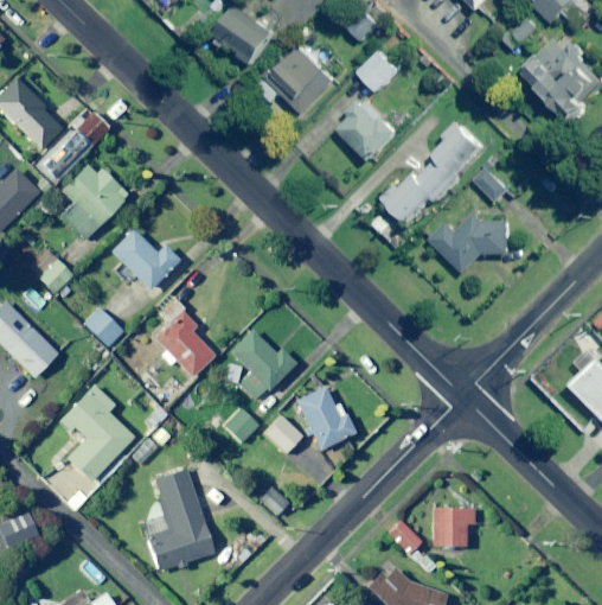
[(473,0),(482,10),(492,0),(473,0)]
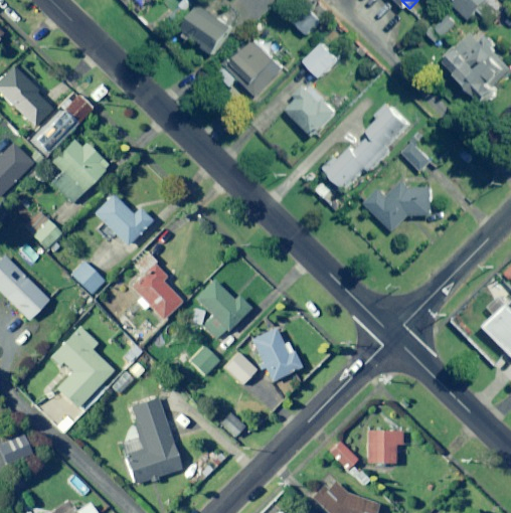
[(455,0),(473,19),(483,10),(495,22),(510,7),(510,5),(505,0),(455,0)]
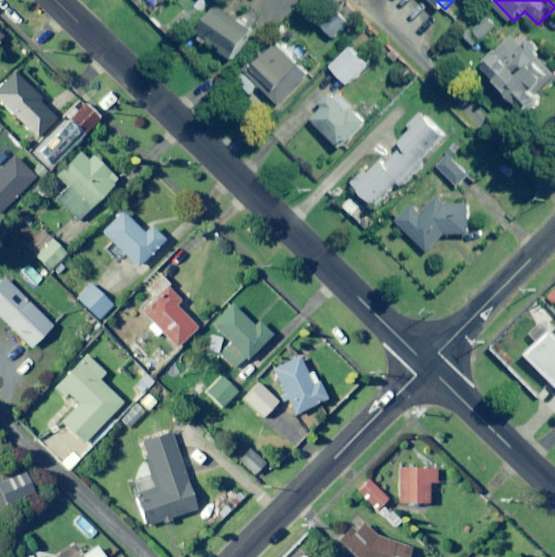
[(362,13),(352,2),(341,13),(338,10),(325,23),(338,37),(362,13)]
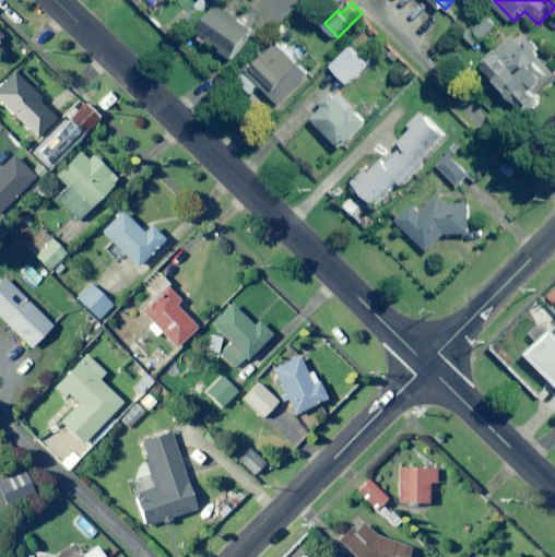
[(256,28),(222,3),(201,32),(235,57),(256,28)]
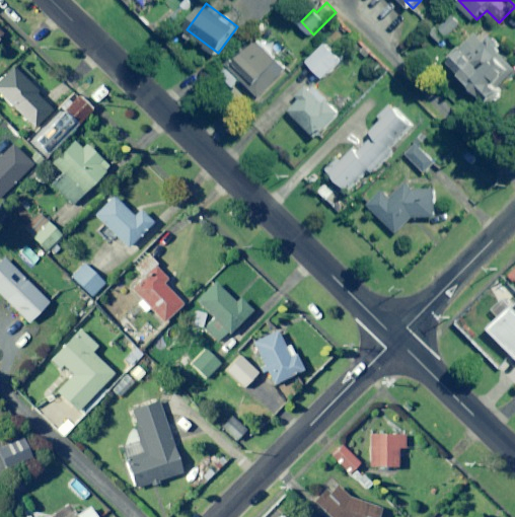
[(463,24),(455,14),(435,31),(443,42),(463,24)]
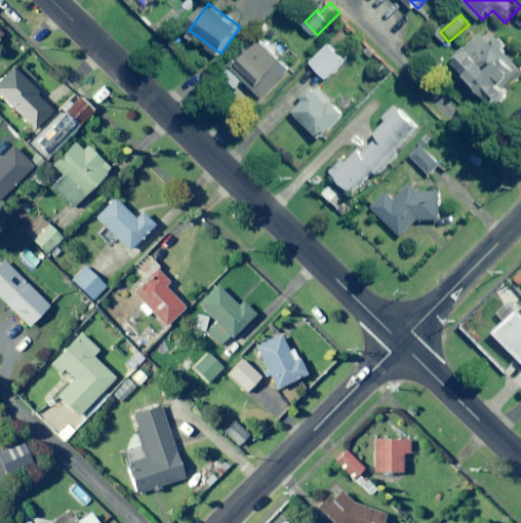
[(495,43),(485,32),(456,59),(497,103),(520,79),(520,63),(498,40),(495,43)]
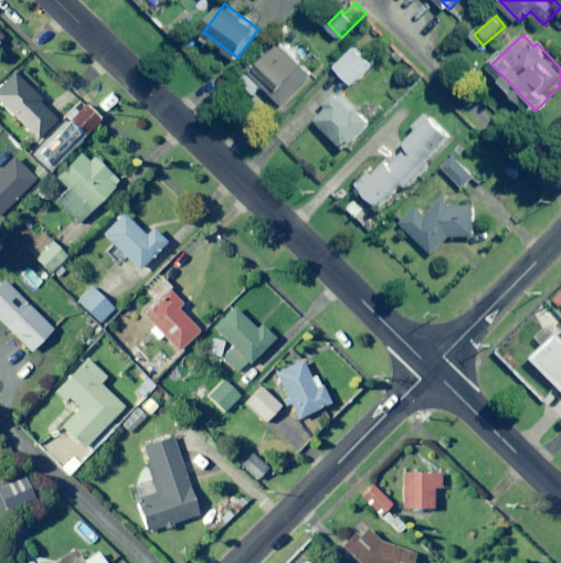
[(316,74),(284,41),(245,80),(260,94),(268,85),(286,104),(316,74)]
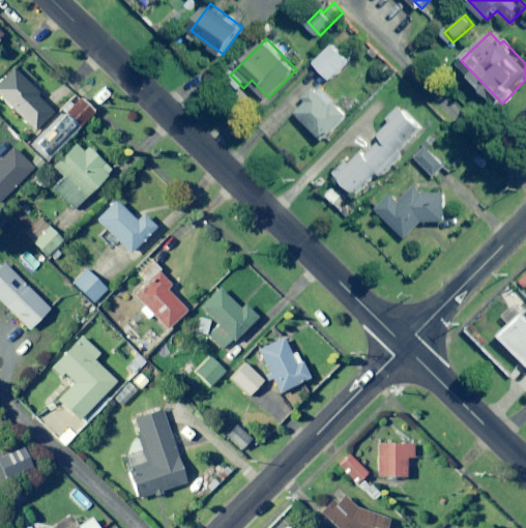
[(353,60),(337,44),(318,62),(334,79),(353,60)]
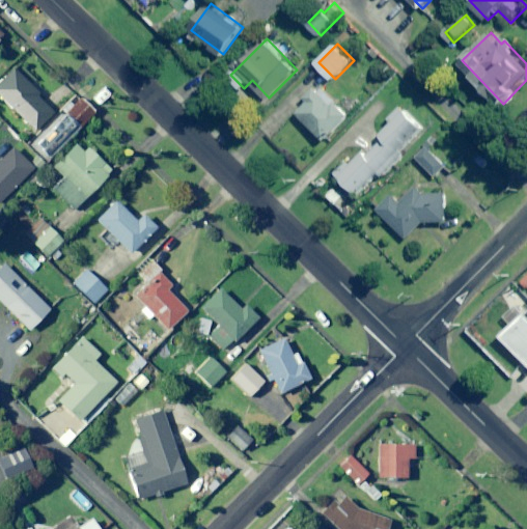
[(56,111),(16,67),(0,82),(0,92),(36,131),(56,111)]
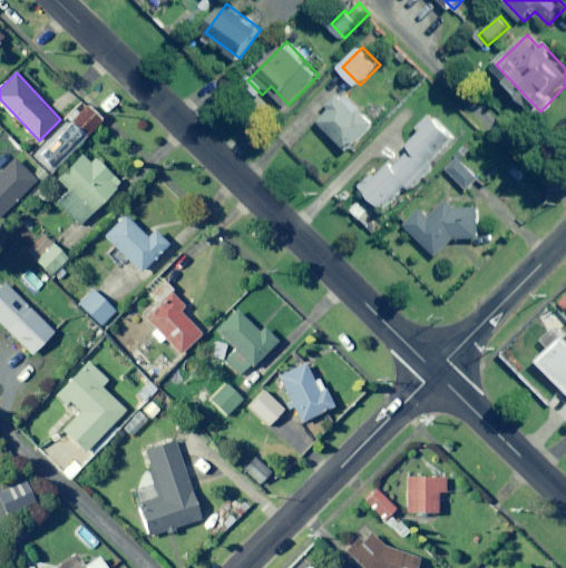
[(360,111),(343,95),(332,106),(335,108),(322,120),(352,149),(378,124),(363,109),(360,111)]
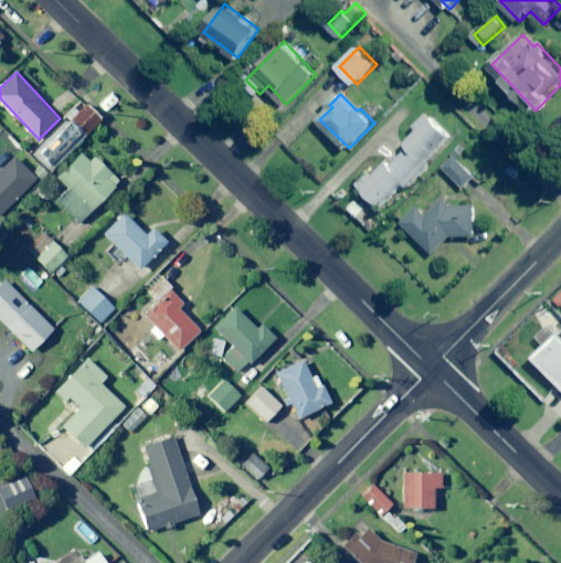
[(102,119),(86,104),(61,130),(76,146),(102,119)]
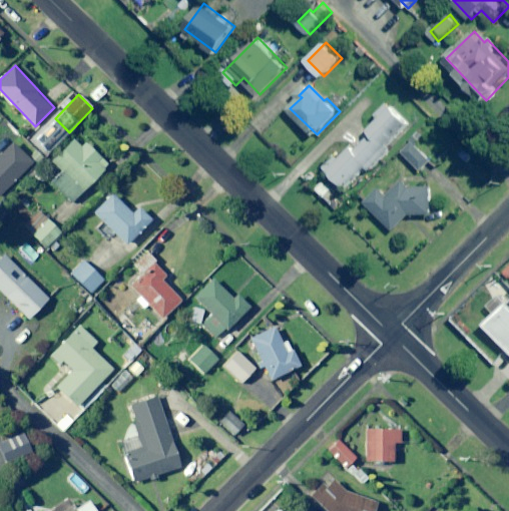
[(369,128),(374,133),(369,139),(366,137),(345,159),(340,154),(328,166),(348,187),(370,165),(373,168),(394,147),(390,144),(411,123),(391,102),(379,114),(382,116),(369,128)]
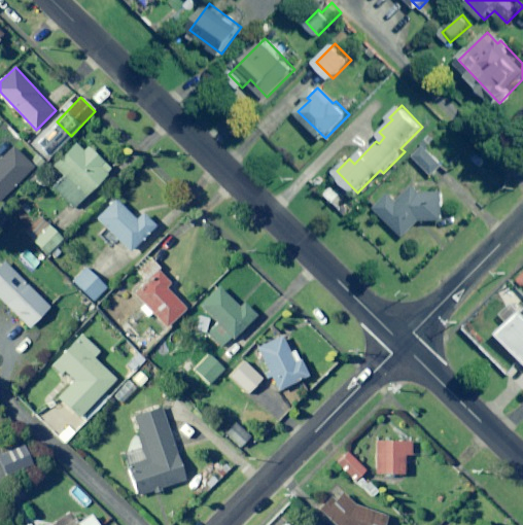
[(64,146),(54,135),(46,142),(57,153),(64,146)]
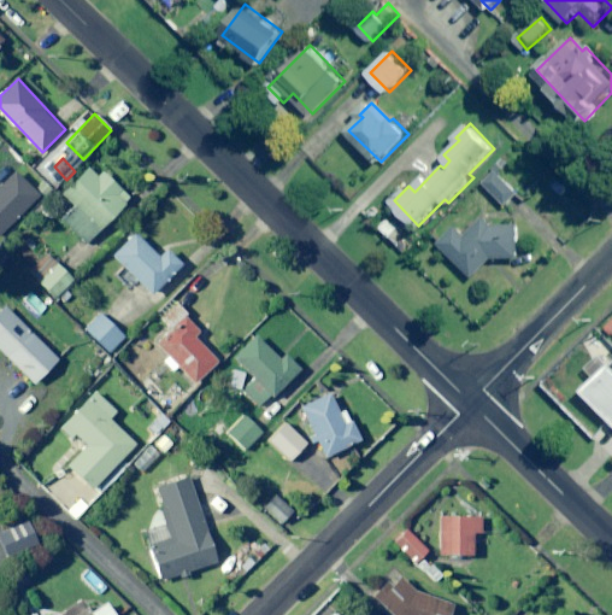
[(100,176),(89,167),(64,193),(77,205),(64,218),(88,242),(131,197),(104,171),(100,176)]
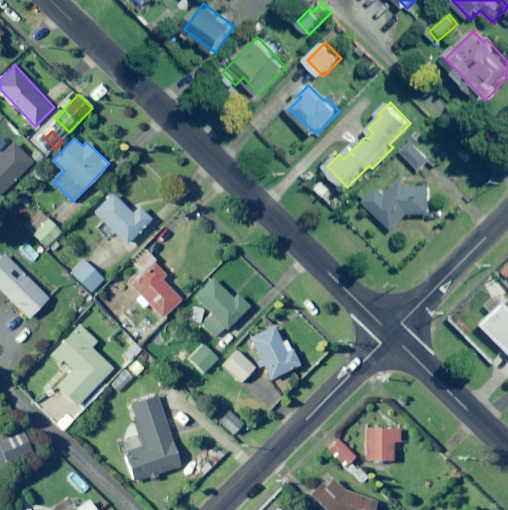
[(433,159),(416,140),(404,151),(422,170),(433,159)]
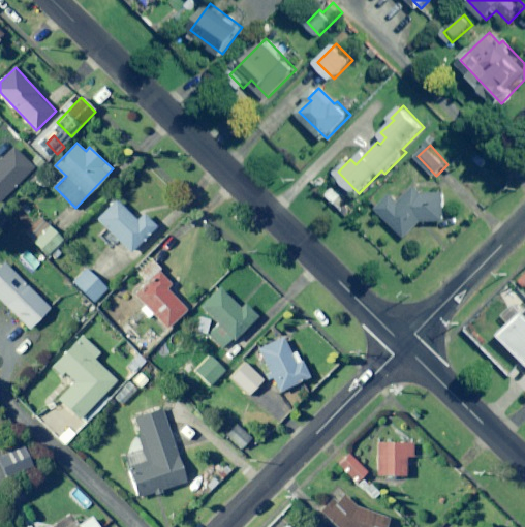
[(0,203),(36,167),(16,146),(0,160),(0,203)]
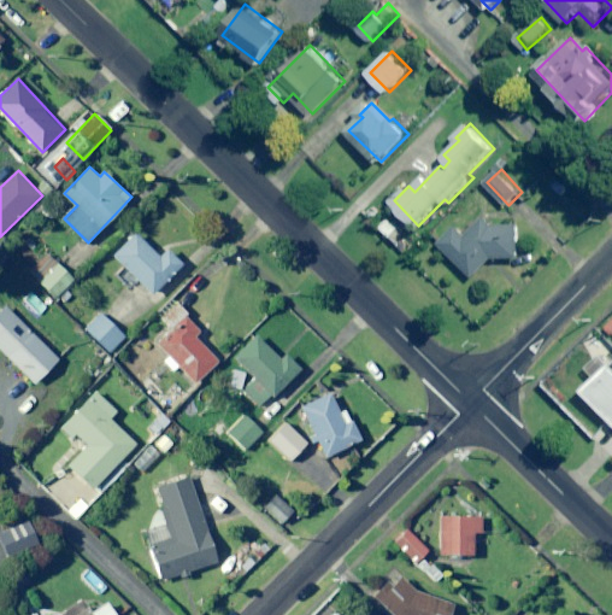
[(522,223),(486,221),(470,236),(460,227),(443,242),(474,274),(495,258),(523,257),(522,223)]
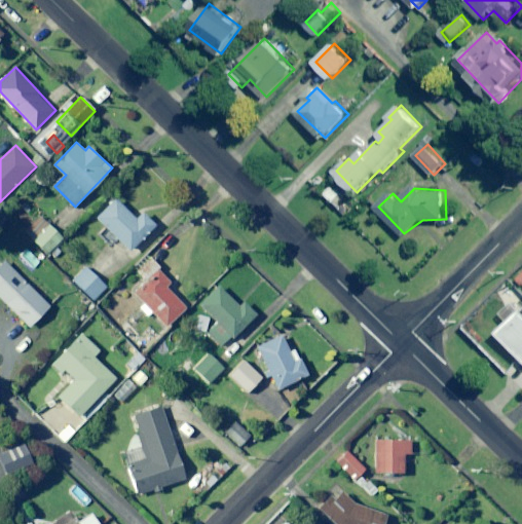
[(136,218),(116,197),(97,217),(129,250),(156,224),(143,211),(136,218)]
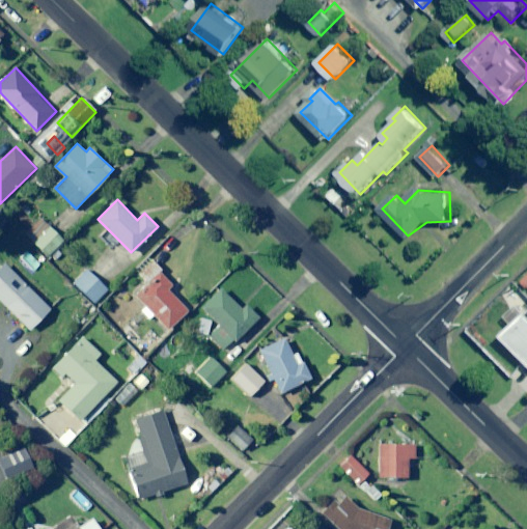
[(64,240),(47,223),(31,239),(49,255),(64,240)]
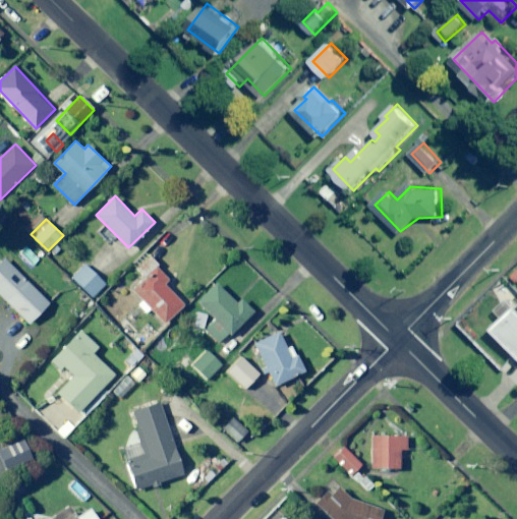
[(51,302),(5,257),(0,263),(0,293),(30,324),(51,302)]
